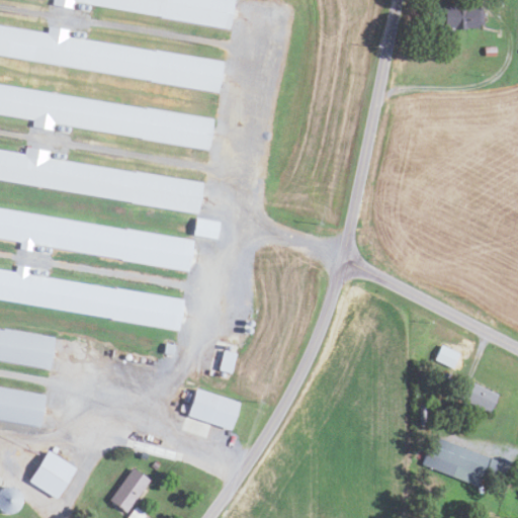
[(232,0),(51,0),(51,6),(70,9),(71,2),(228,28),(232,0)]
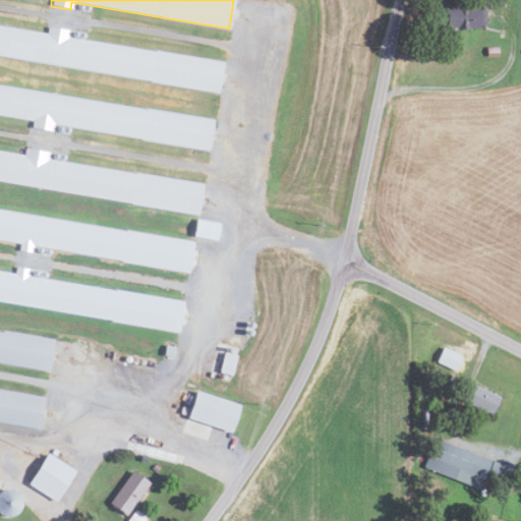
[(485,25),(442,25),(442,4),(480,4),(481,7),(485,7),(485,25)]
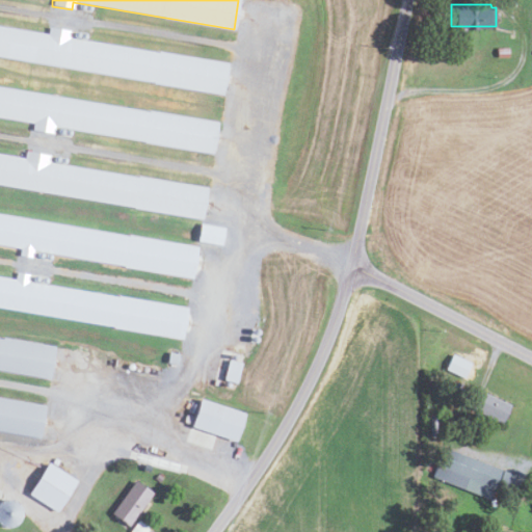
[(223,95),(0,56),(0,26),(48,34),(49,26),(69,29),(68,36),(229,64),(223,95)]
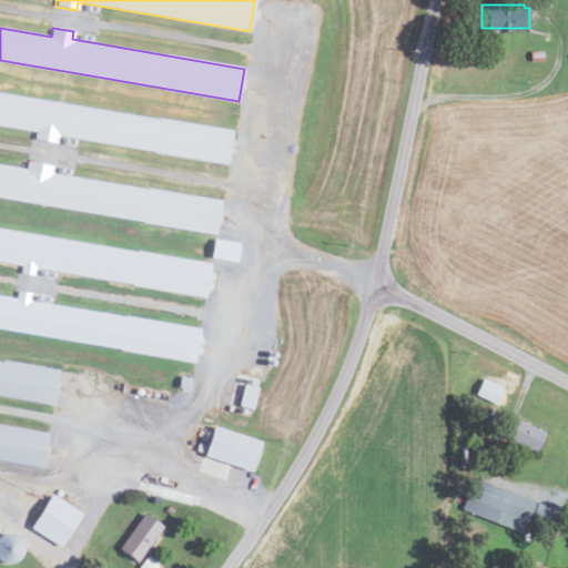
[(544,61),(531,62),(530,51),(543,50),(544,61)]
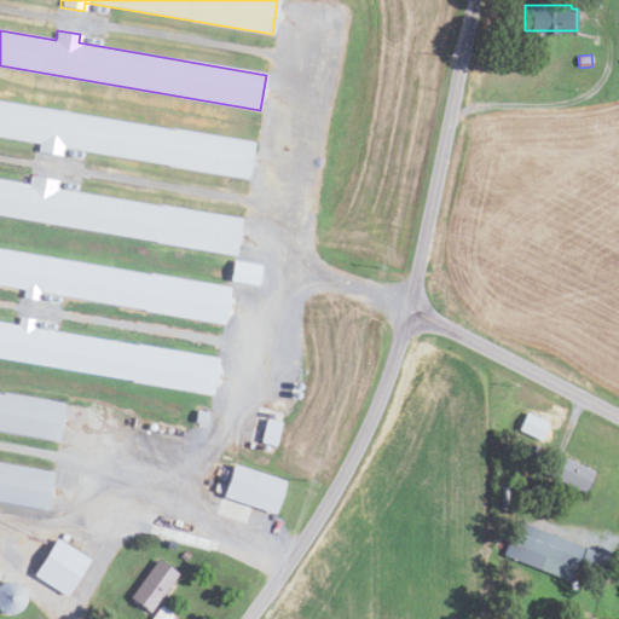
[(255,144),(0,99),(0,136),(40,143),(38,152),(61,156),(62,148),(249,179),(255,144)]
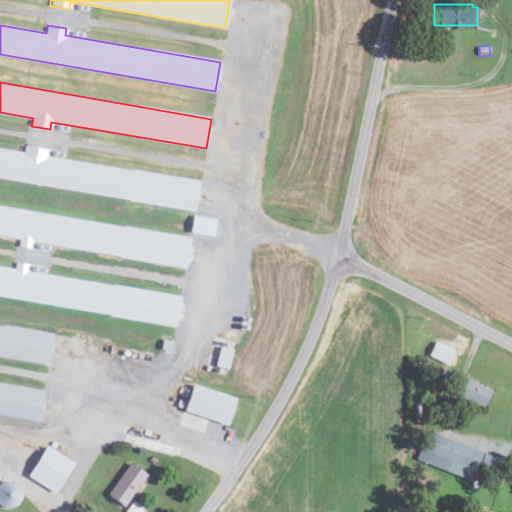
[(196,211),(0,177),(0,148),(24,152),(25,145),(47,148),(46,155),(201,182),(196,211)]
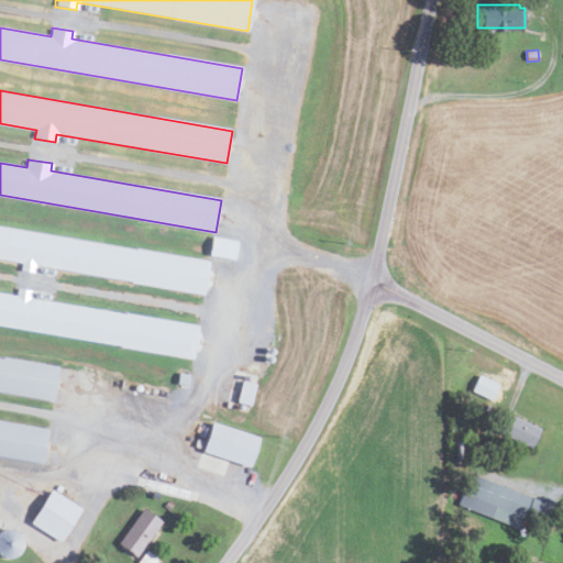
[(210,260),(0,223),(0,256),(19,260),(18,267),(33,271),(34,263),(205,291),(210,260)]
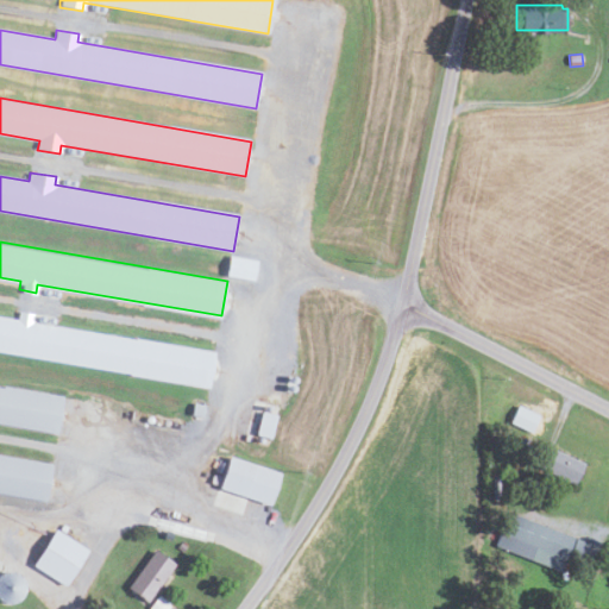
[(209,388),(0,351),(0,316),(13,319),(16,311),(32,313),(31,321),(215,353),(209,388)]
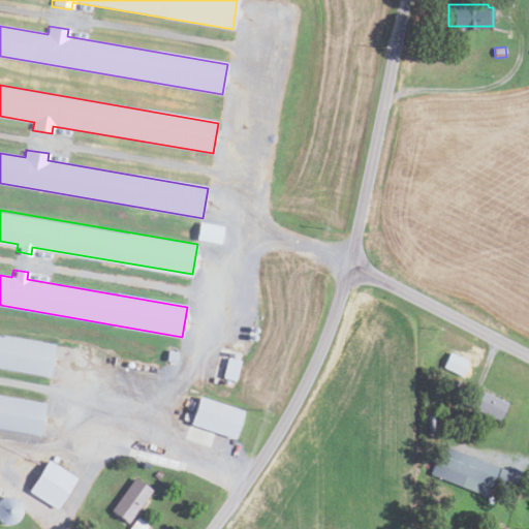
[(56,346),(0,336),(0,367),(51,376),(56,346)]
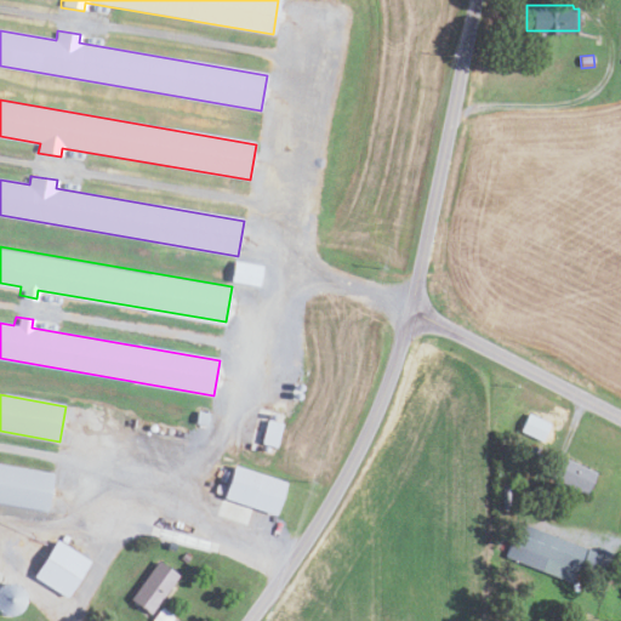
[(195,423),(197,411),(209,412),(206,425),(195,423)]
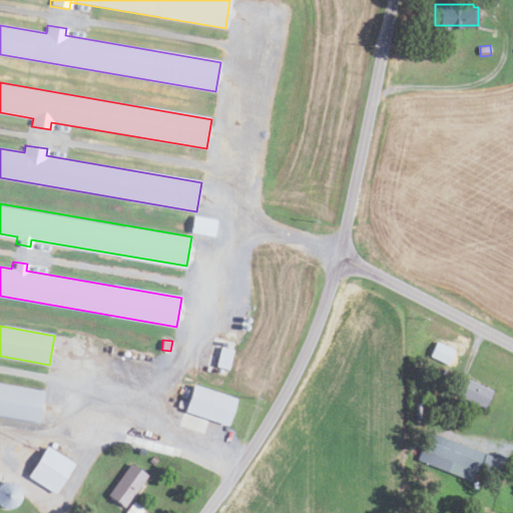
[(230,350),(217,347),(213,367),(226,370),(230,350)]
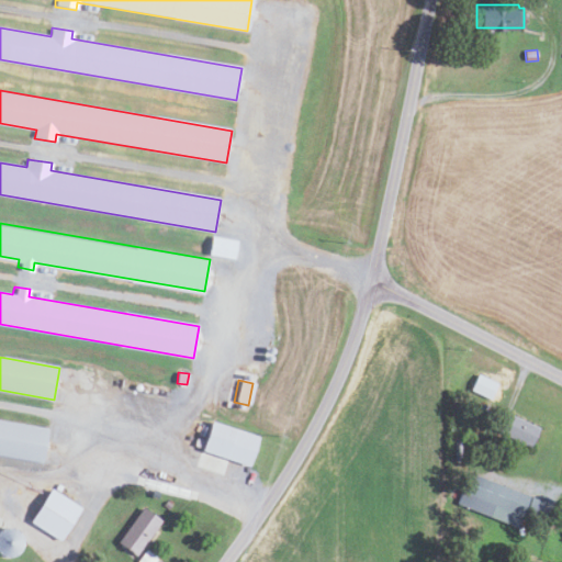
[(530,448),(539,428),(503,409),(493,429),(530,448)]
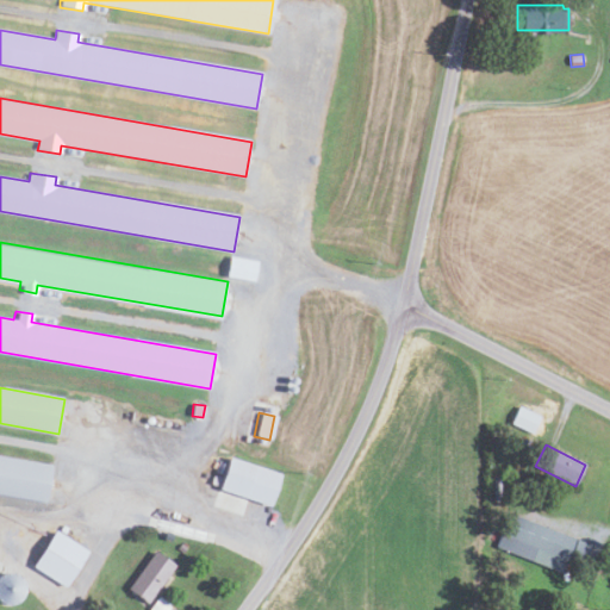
[(51,465),(0,455),(0,491),(45,499),(51,465)]
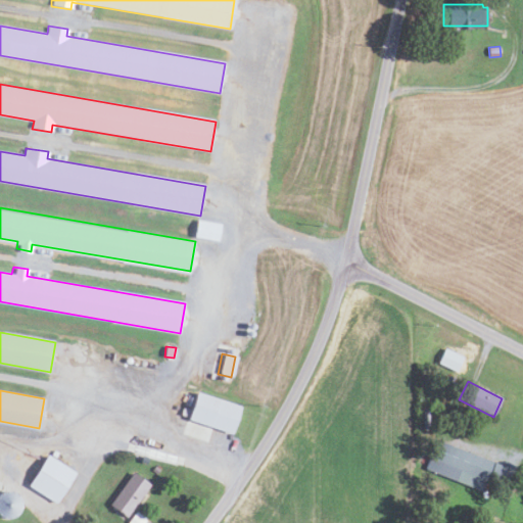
[(240,407),(197,391),(188,419),(232,433),(240,407)]
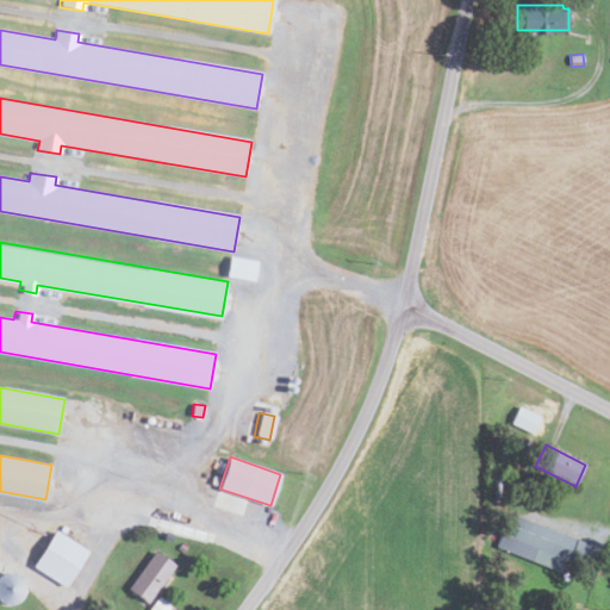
[(497,546),(561,573),(566,562),(582,568),(591,546),(510,512),(497,546)]
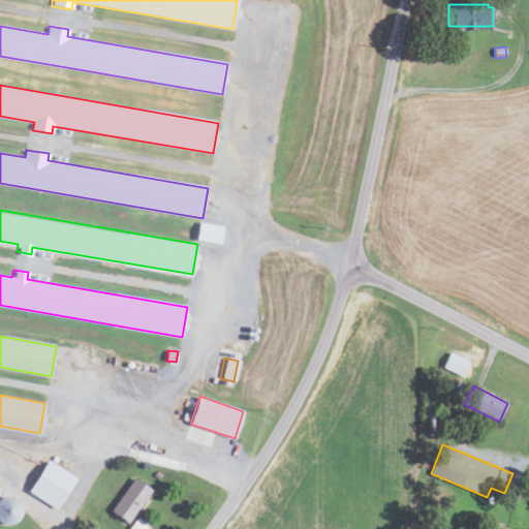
[(57,509),(76,478),(48,460),(28,491),(57,509)]
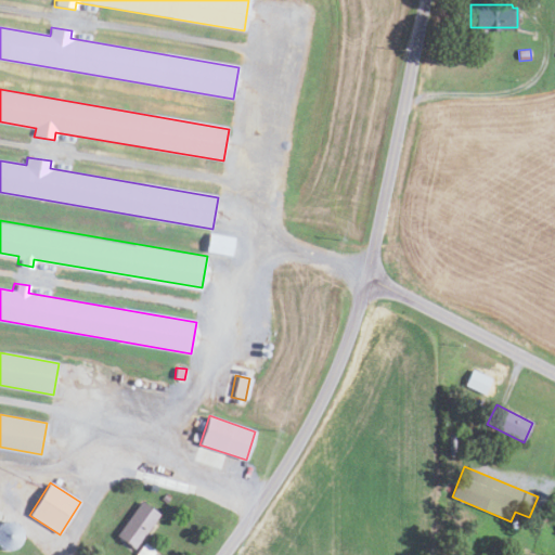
[(134,550),(159,515),(141,501),(115,537),(134,550)]
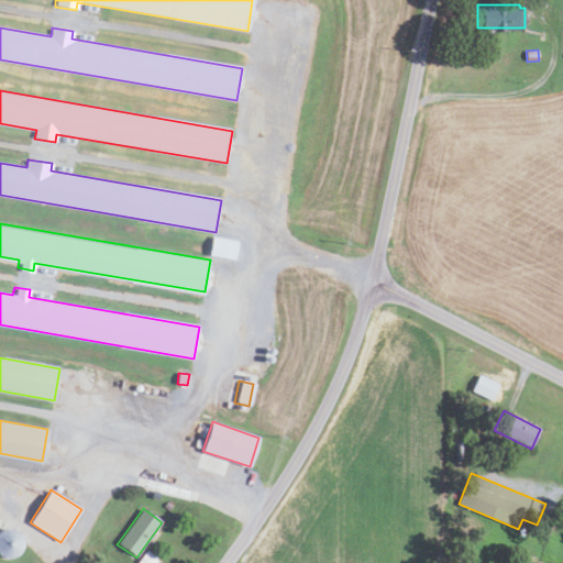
[(0,530),(0,556),(1,558),(7,559),(11,558),(15,555),(20,551),(21,547),(21,541),(20,537),(17,532),(12,529),(8,528),(2,529),(0,530)]
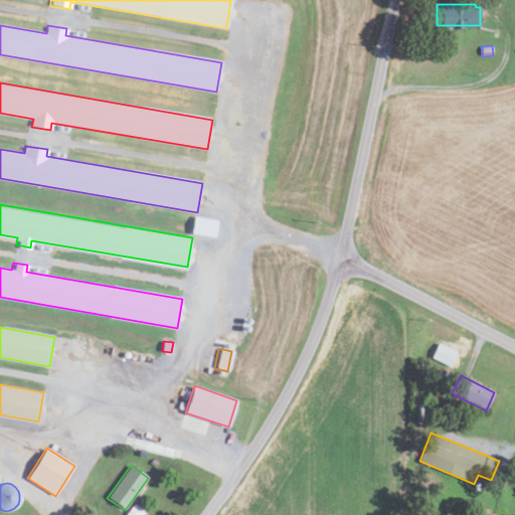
[(126,514),(134,504),(144,511),(141,514),(126,514)]
